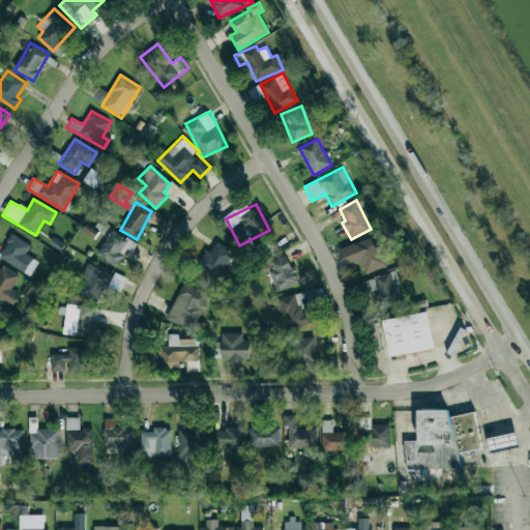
[(95,254),(116,267),(127,251),(130,253),(136,245),(113,229),(95,254)]
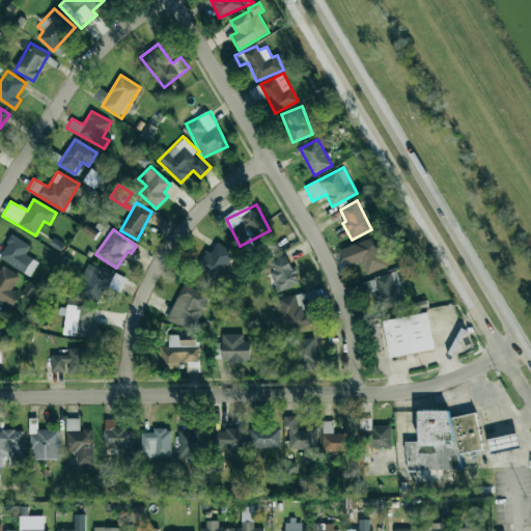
[(25,254),(30,245),(10,234),(0,254),(0,259),(30,276),(38,261),(25,254)]
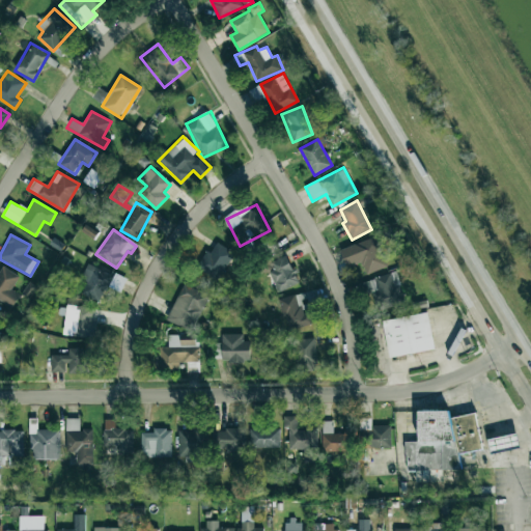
[(366,274),(387,267),(375,236),(340,249),(346,268),(362,262),(366,274)]
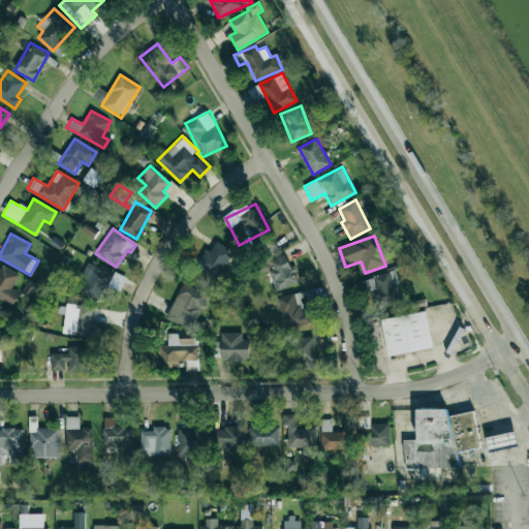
[(210,252),(205,249),(196,268),(218,279),(232,250),(215,242),(210,252)]
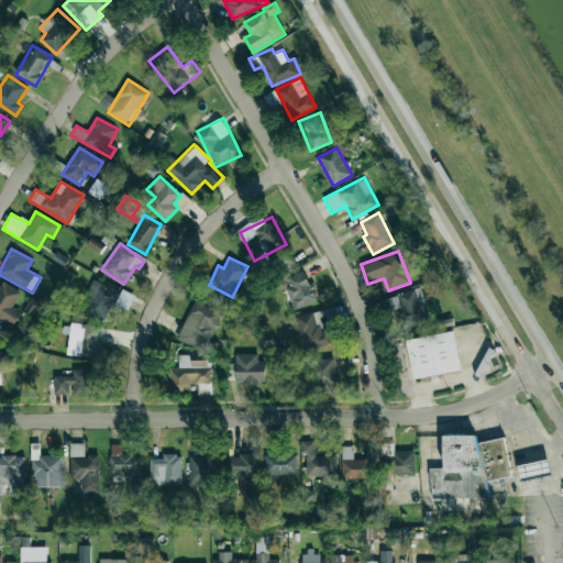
[(282,280),(295,310),(317,300),(304,271),(282,280)]
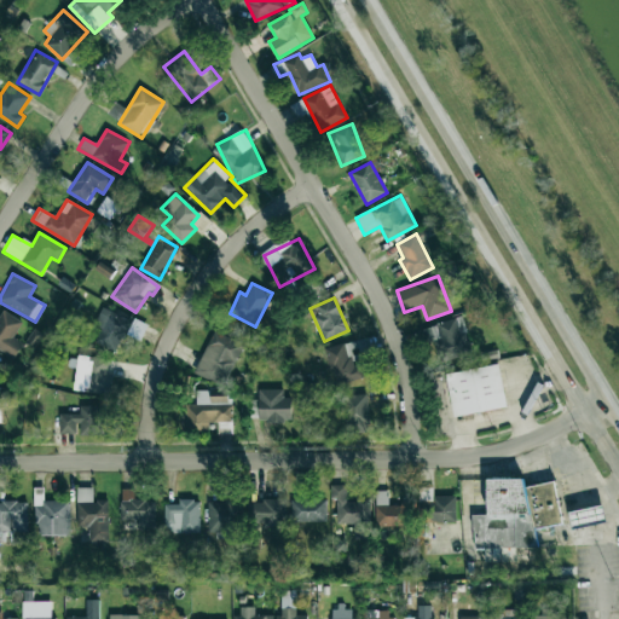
[(0,350),(15,358),(23,343),(13,337),(22,322),(0,310),(0,308),(0,350)]
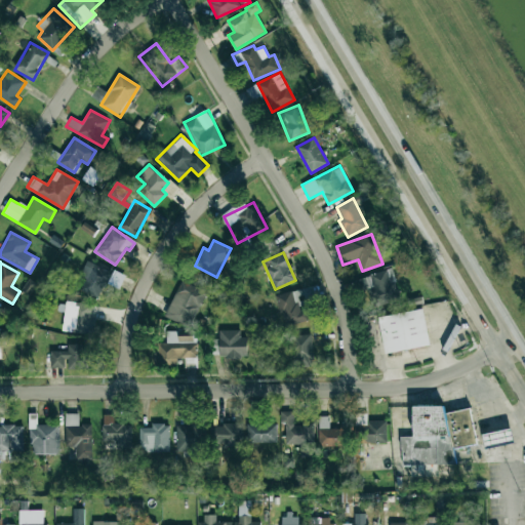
[(77,289),(99,298),(106,283),(119,288),(124,276),(88,261),(77,289)]
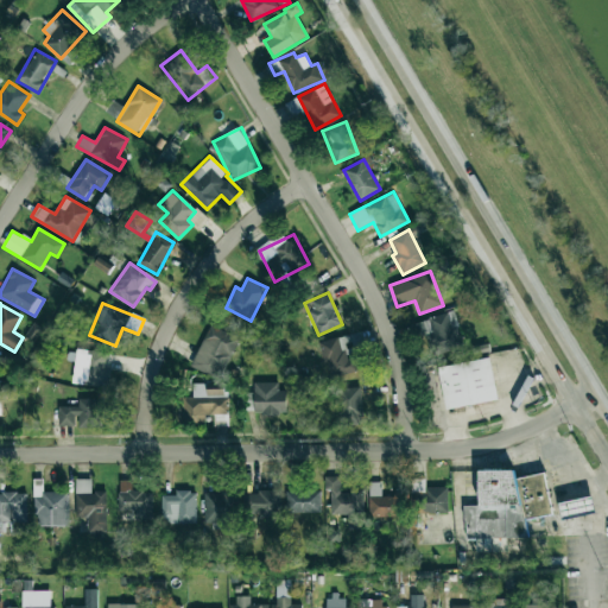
[(431,355),(460,349),(451,314),(412,322),(416,337),(428,335),(431,355)]
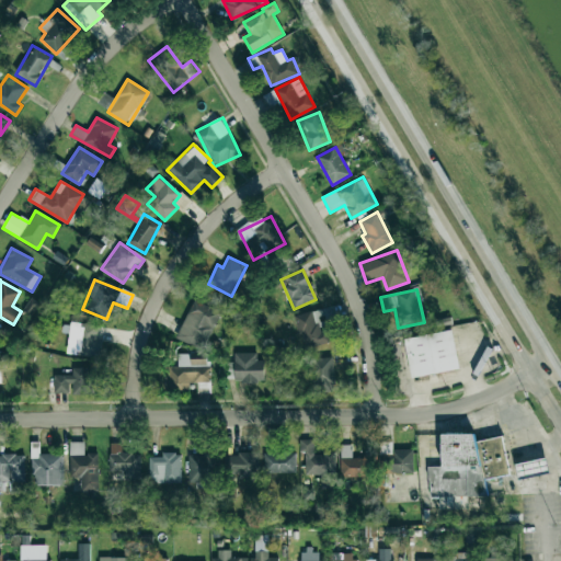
[(175,339),(204,351),(220,311),(193,299),(175,339)]
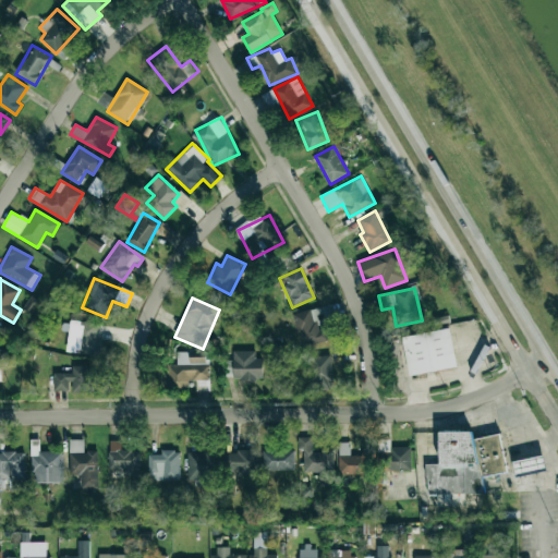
[(293,314),(302,347),(327,340),(323,324),(335,320),(330,304),(293,314)]
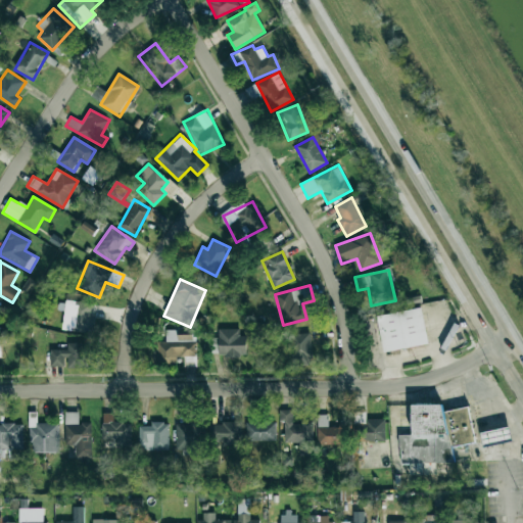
[(61,330),(91,333),(94,303),(65,300),(61,330)]
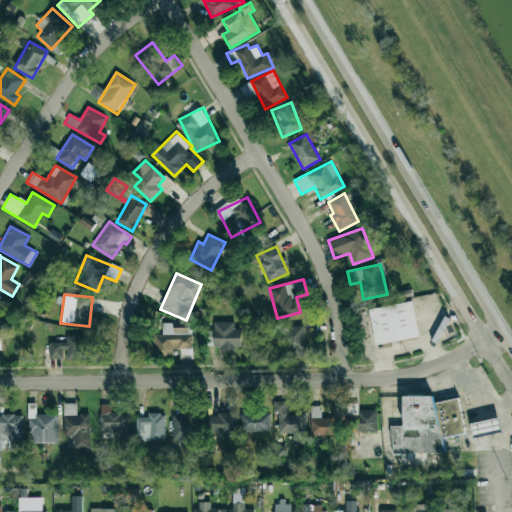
[(419,338),(414,302),(370,307),(374,344),(419,338)]
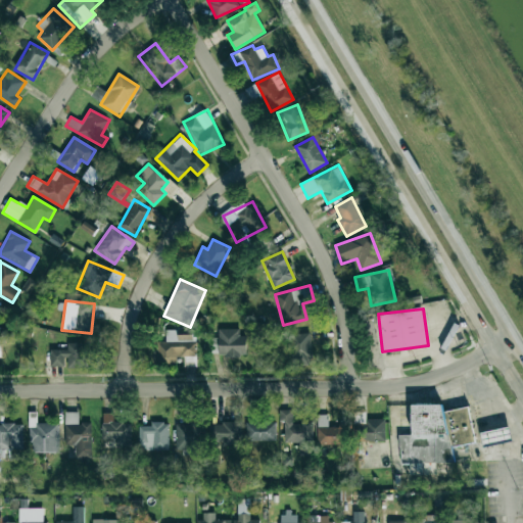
[(239,328),(218,329),(219,357),(246,355),(246,336),(239,336),(239,328)]
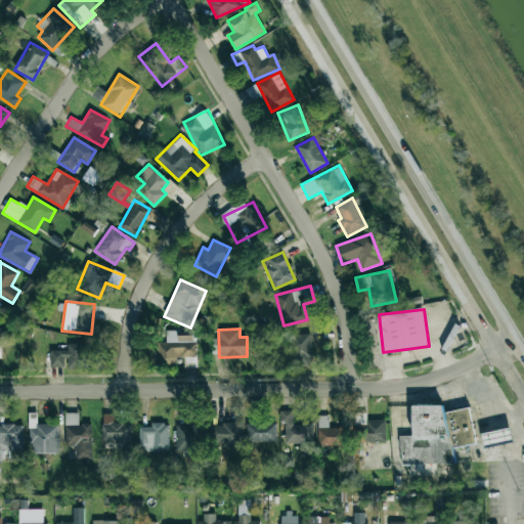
[(155,364),(176,364),(176,357),(184,357),(184,366),(195,367),(195,332),(166,332),(166,342),(155,342),(155,364)]
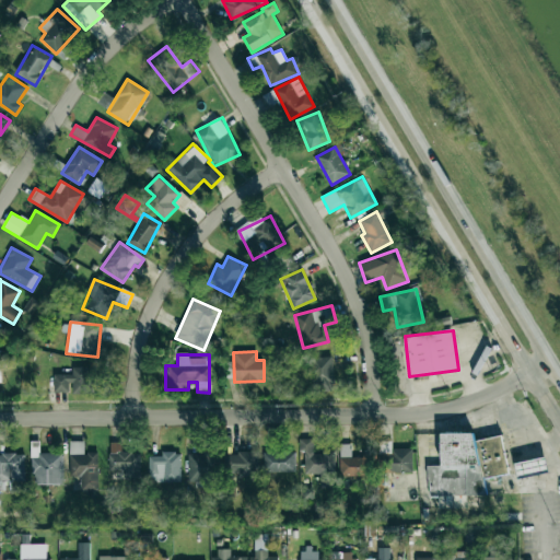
[(334,391),(333,357),(311,358),(312,392),(334,391)]
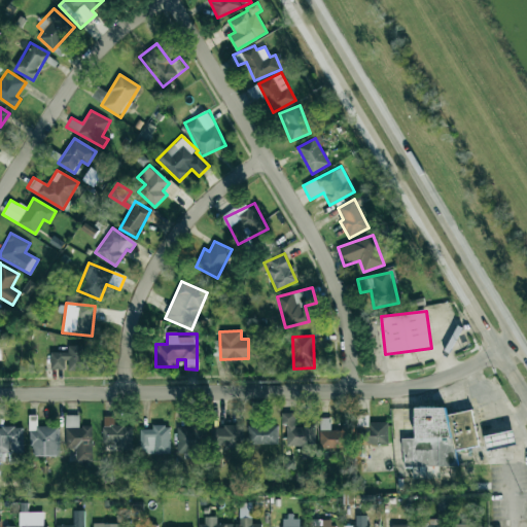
[(50,352),(50,370),(67,369),(67,371),(89,371),(88,345),(68,346),(68,352),(50,352)]
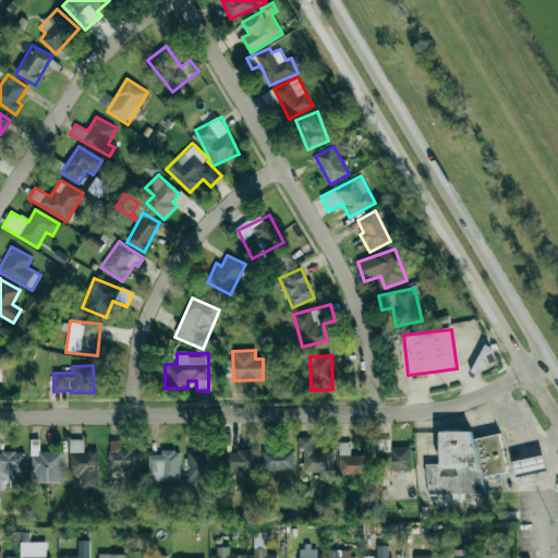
[(440,432),(440,464),(426,464),(426,494),(483,494),(483,474),(504,474),(504,436),(472,437),(472,431),(440,432)]
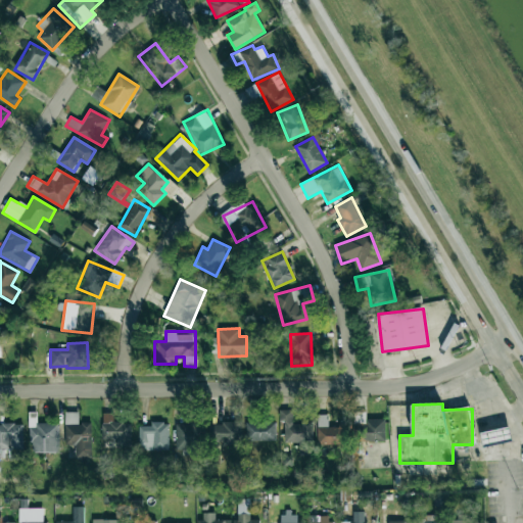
[(293,410),(280,410),(279,422),(284,422),(284,442),(298,442),(298,456),(313,456),(313,422),(293,422),(293,410)]
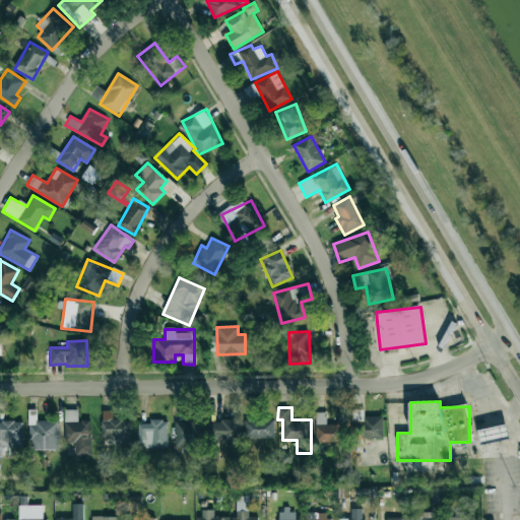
[(64,442),(74,443),(74,456),(90,456),(91,420),(77,420),(78,409),(65,409),(64,442)]
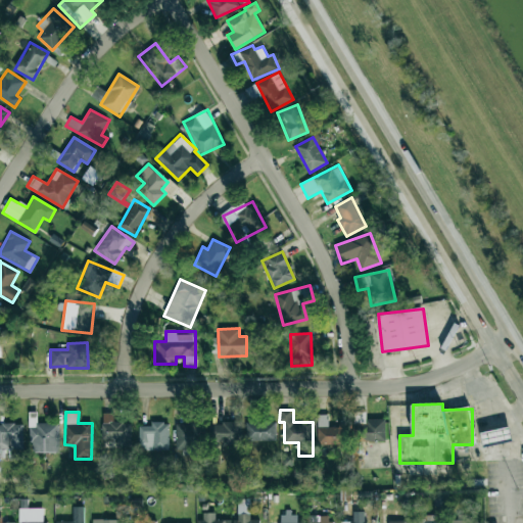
[(131,422),(113,423),(112,413),(101,413),(102,440),(116,439),(116,446),(132,446),(131,422)]
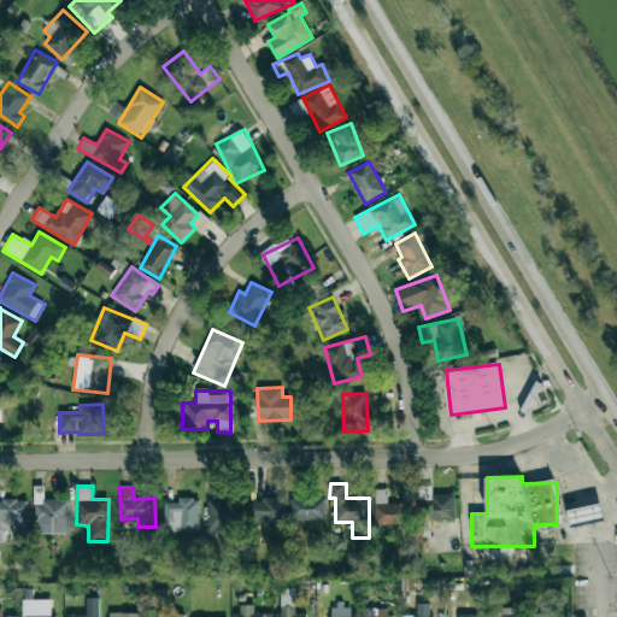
[(375,524),(409,524),(407,500),(387,501),(387,488),(374,489),(375,524)]
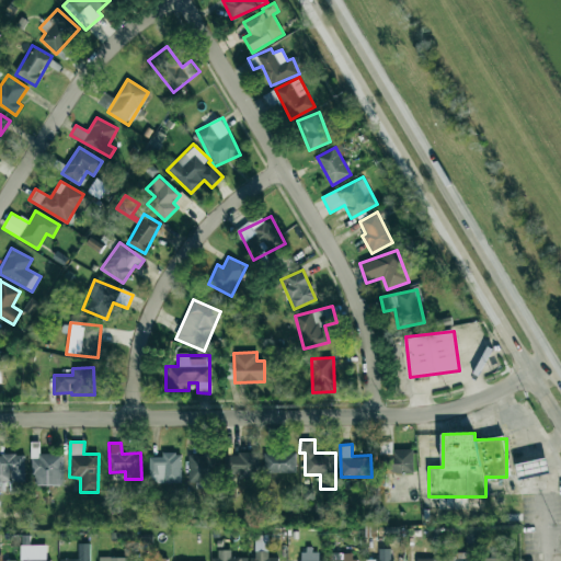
[(65,484),(64,454),(39,455),(39,446),(32,447),(33,485),(65,484)]
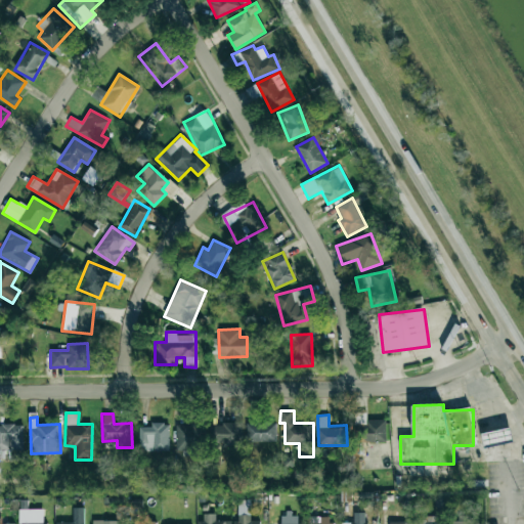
[(385,420),(366,420),(366,428),(360,428),(360,443),(386,442),(385,420)]
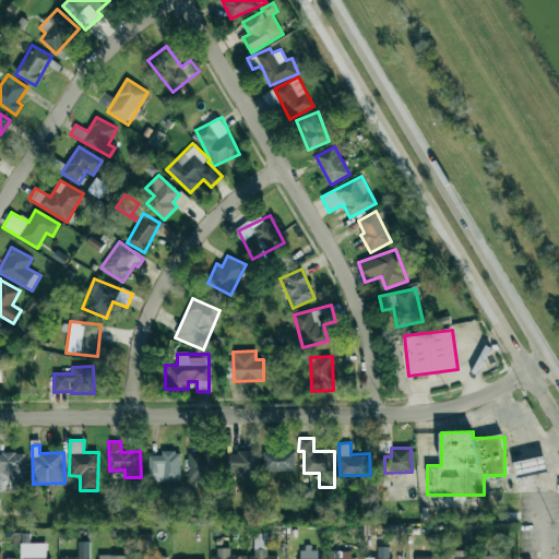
[(263,450),(262,471),(295,472),(295,450),(263,450)]
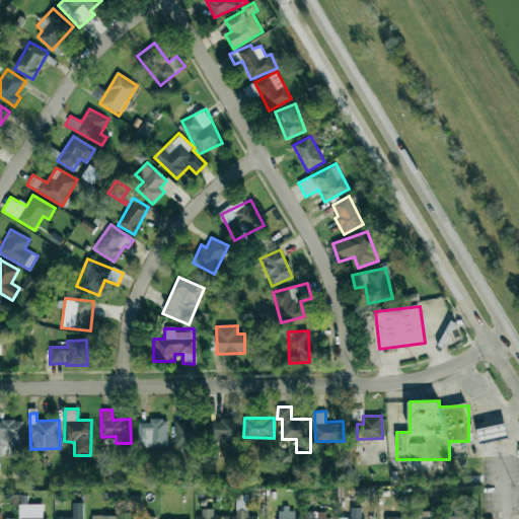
[(138,423),(138,446),(167,446),(167,419),(150,419),(150,423),(138,423)]
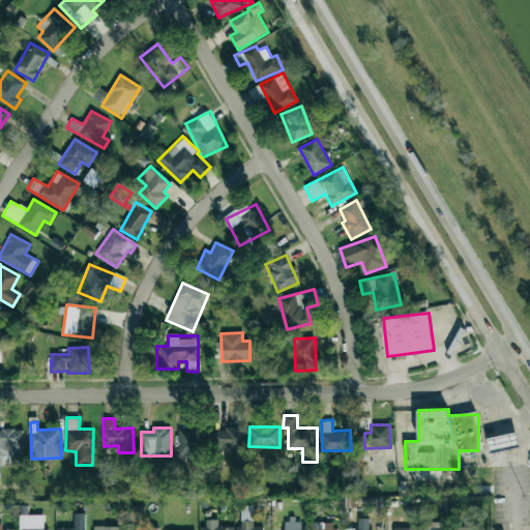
[(244,429),(212,428),(212,449),(244,449),(244,429)]
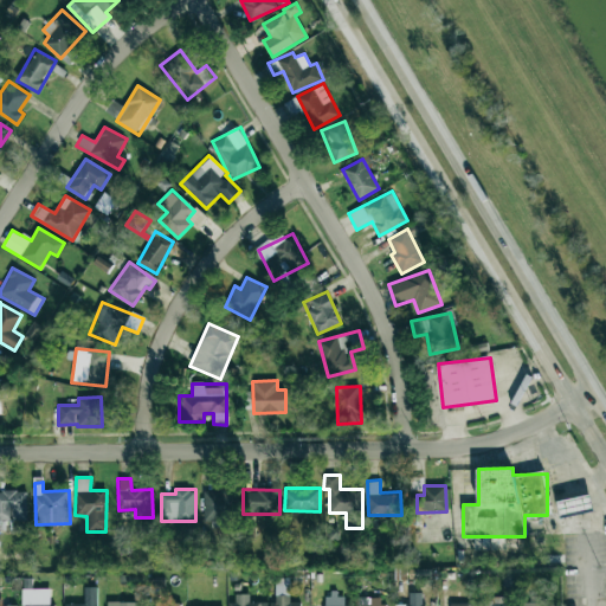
[(0,490),(0,520),(26,520),(26,490),(0,490)]
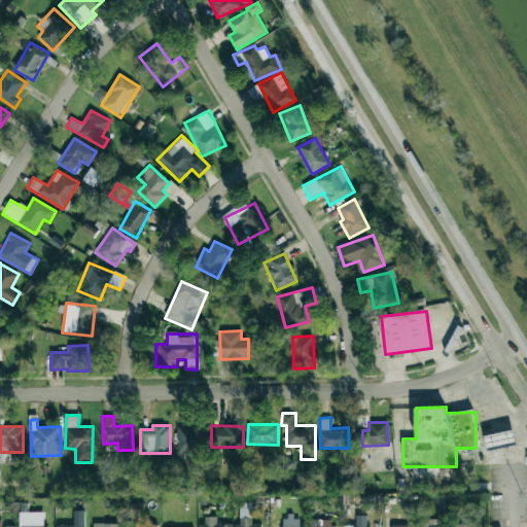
[(176,427),(177,453),(207,452),(206,426),(176,427)]
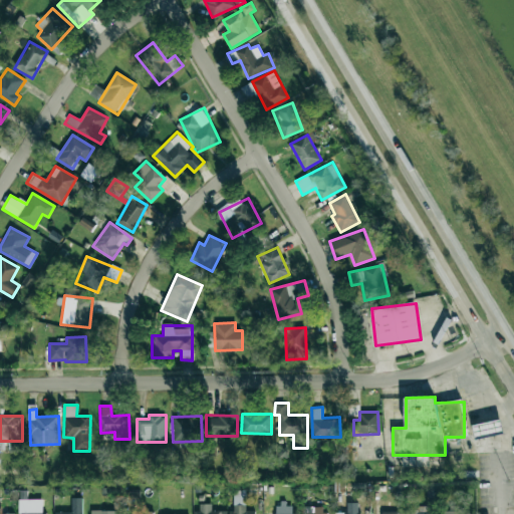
[(475,439),(504,434),(501,420),(473,426),(475,439)]
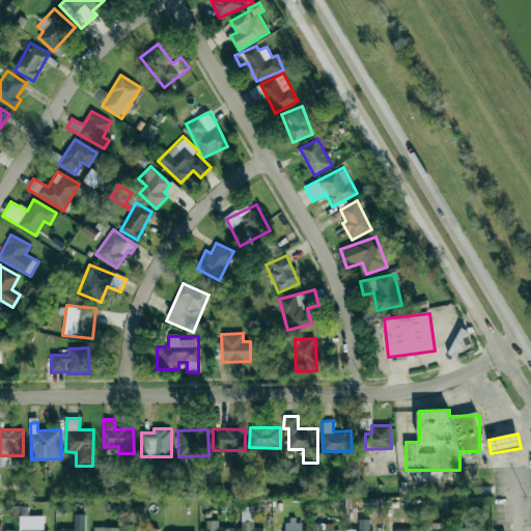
[(263,530),(263,528),(253,528),(253,508),(242,508),(241,528),(236,528),(236,530),(263,530)]
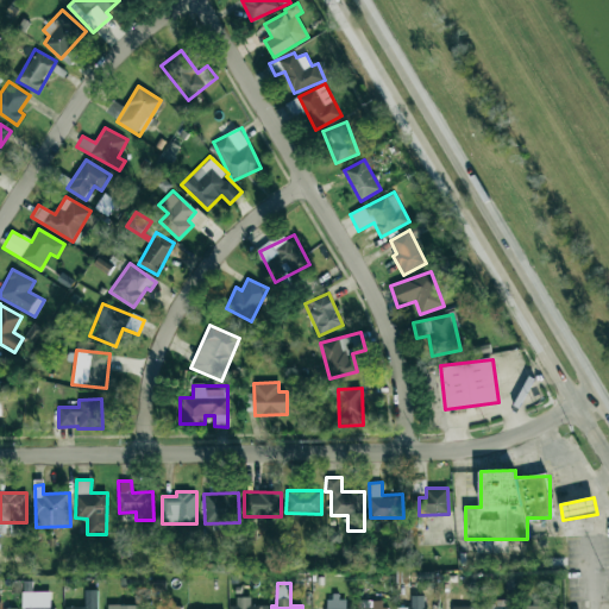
[(66,607),(66,608),(98,608),(98,590),(85,590),(85,607),(66,607)]
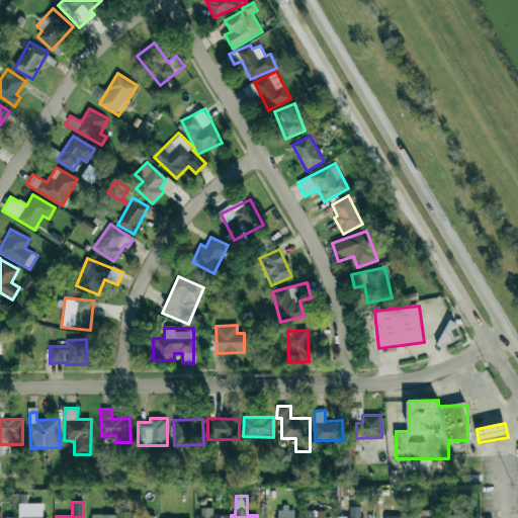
[(18,517),(46,517),(47,516),(42,516),(42,503),(19,503),(18,517)]
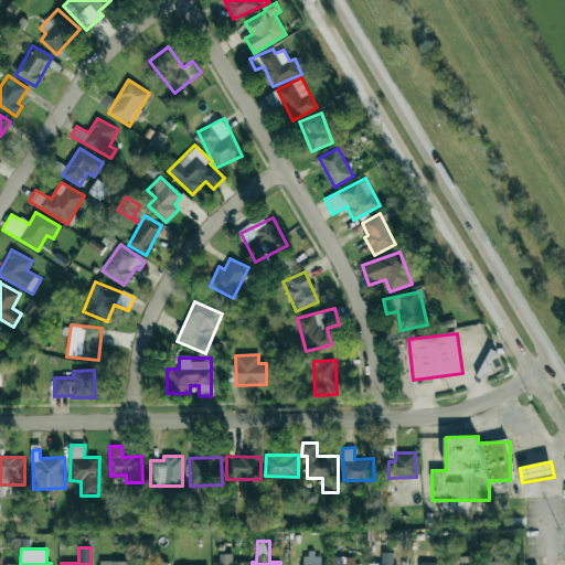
[(395,564),(395,552),(381,553),(381,563),(368,563),(366,564),(395,564)]
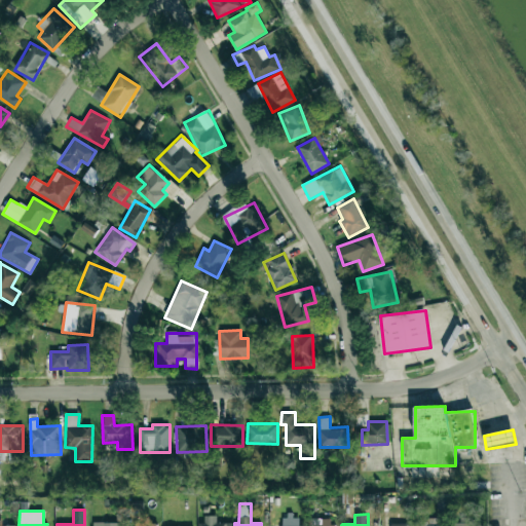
[(299,525),(300,515),(284,515),(283,525),(299,525)]
